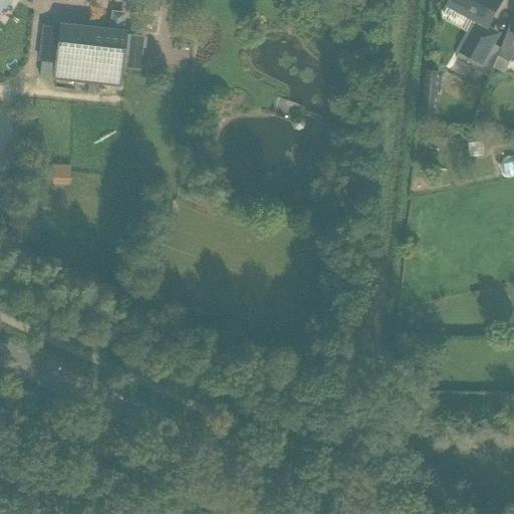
[(452,0),(449,7),(489,28),(503,0),(452,0)]
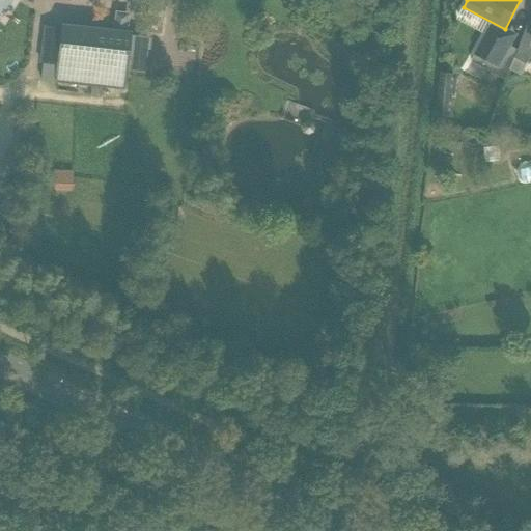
[(130,29),(133,17),(117,14),(114,26),(130,29)]
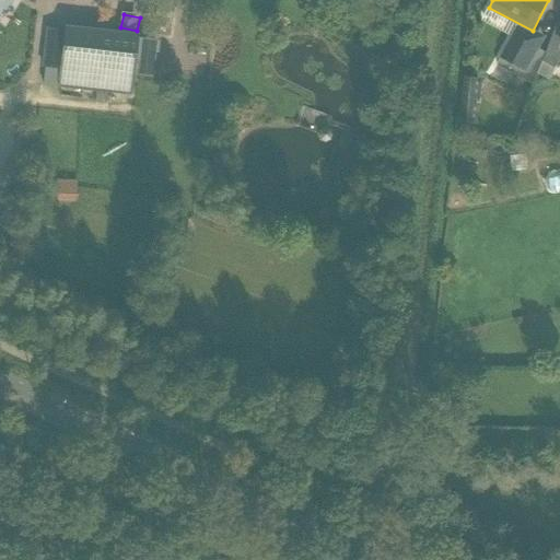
[(544,62),(556,68),(559,59),(559,20),(544,62)]
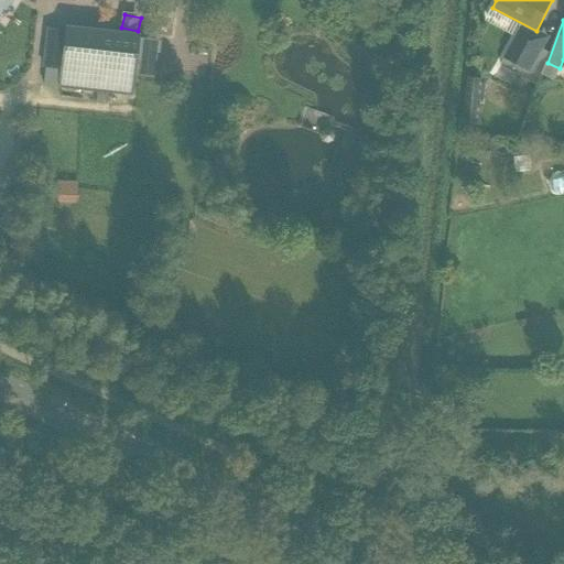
[(58,85),(131,94),(138,36),(66,29),(58,85)]
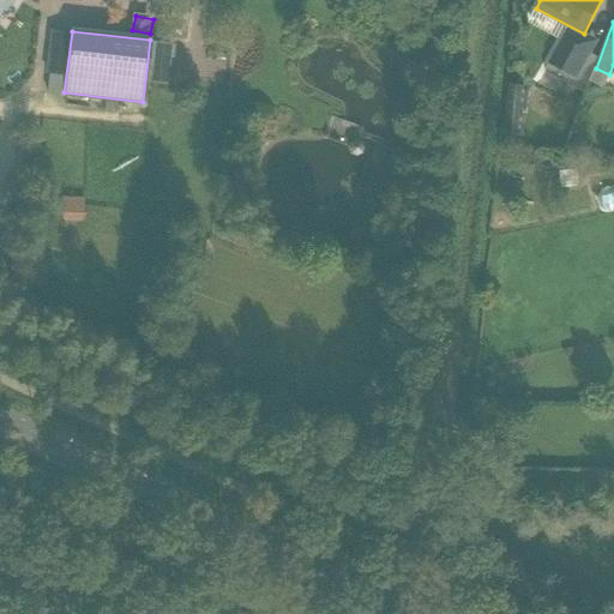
[(548,64),(577,78),(590,53),(563,38),(548,64)]
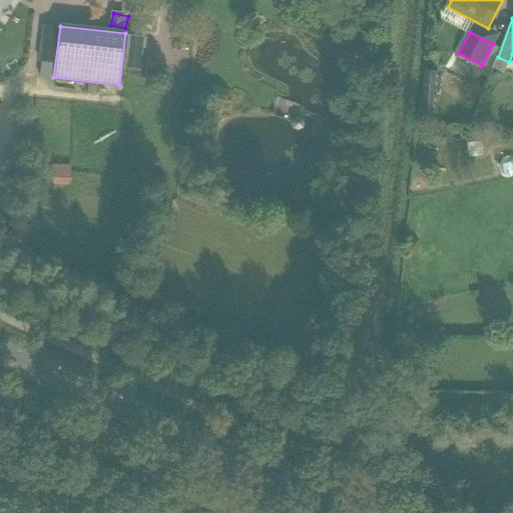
[(421,111),(435,113),(440,71),(426,70),(421,111)]
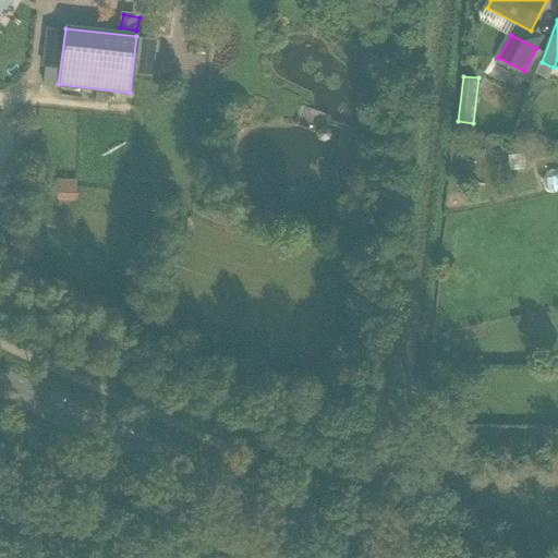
[(317,130),(316,134),(318,138),(323,141),(327,138),(328,134),(327,130),(322,128),(317,130)]
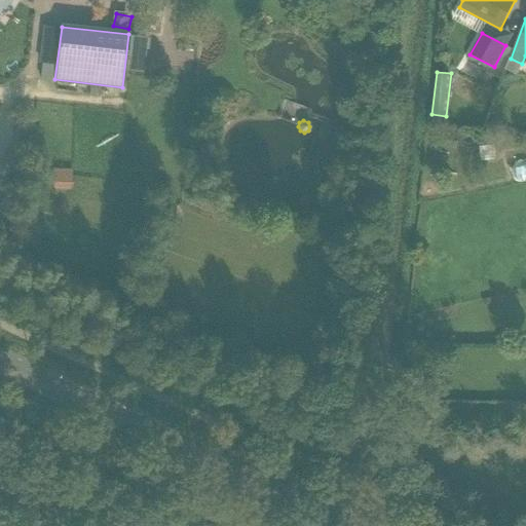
[(13,168),(13,187),(26,187),(26,168),(13,168)]
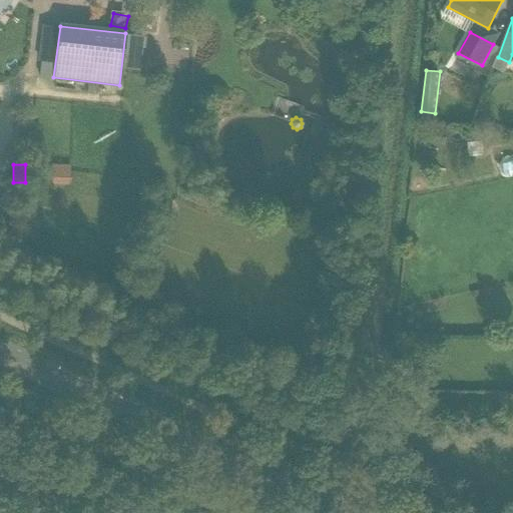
[(414,349),(430,350),(430,340),(414,340),(414,349)]
